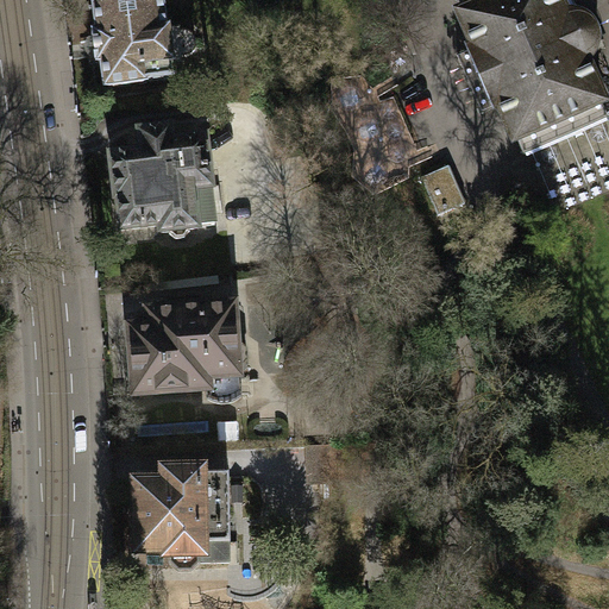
[(165,29),(162,0),(152,0),(93,7),(96,30),(92,31),(95,63),(100,62),(104,88),(148,82),(148,80),(174,77),(171,62),(182,61),(182,55),(190,52),(195,43),(192,37),(184,35),(179,33),(179,27),(165,29)]
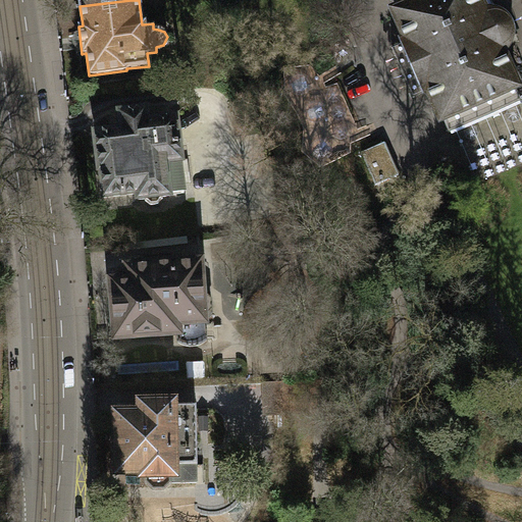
[(474,0),(384,0),(437,120),(513,87),(498,50),(505,39),(505,24),(492,14),(482,16),(474,0)]
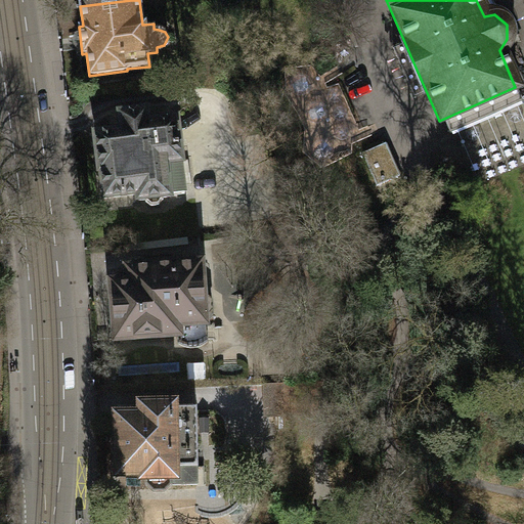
[(120,131),(94,132),(104,198),(136,194),(137,201),(144,200),(149,206),(159,206),(163,198),(169,198),(170,193),(183,194),(181,174),(190,172),(188,160),(179,161),(173,120),(147,125),(147,111),(119,115),(120,131)]
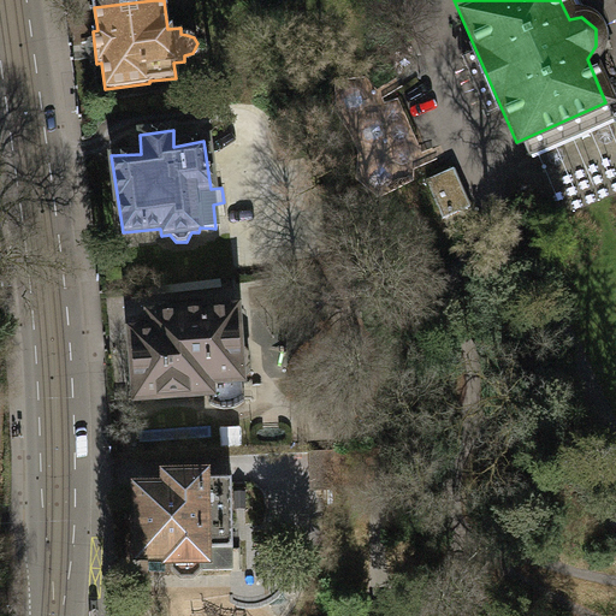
[(439,218),(467,206),(449,167),(422,179),(439,218)]
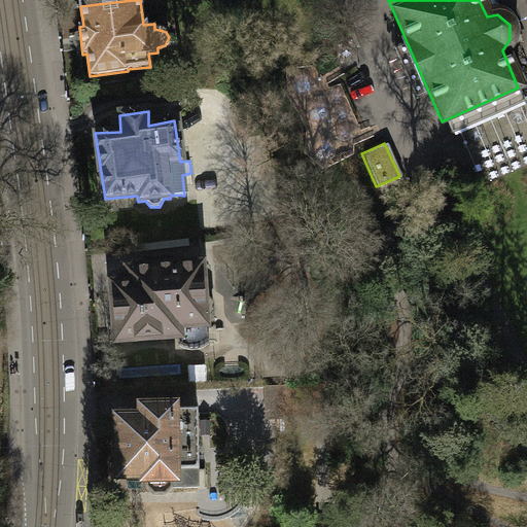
[(179,339),(180,346),(183,348),(187,349),(190,350),(197,350),(201,349),(205,347),(209,344),(208,325),(214,318),(214,303),(206,295),(203,265),(128,270),(129,283),(112,284),(116,343),(179,339)]
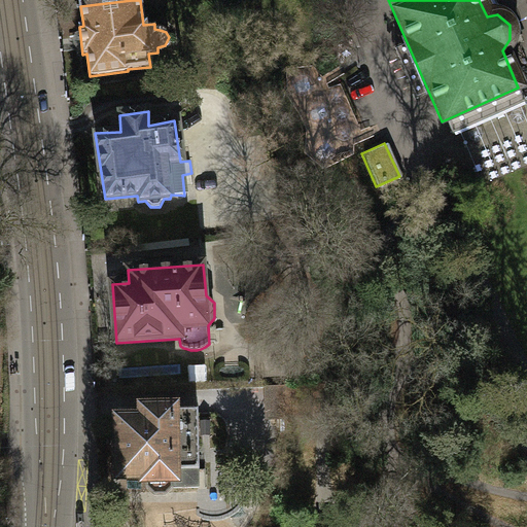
[(305,384),(264,385),(265,417),(307,416),(305,384)]
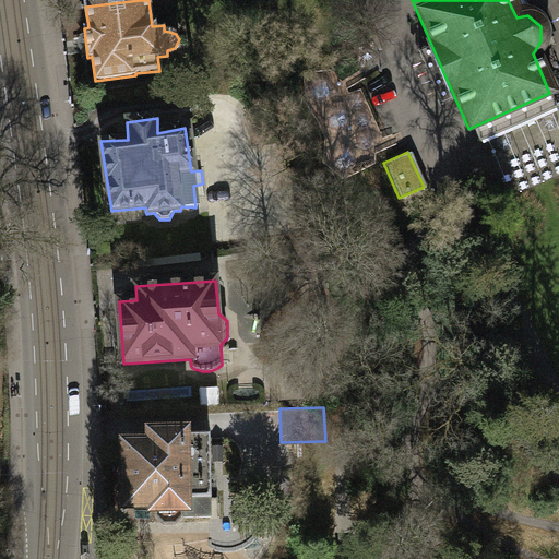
[(147,433),(147,444),(122,444),(123,507),(152,506),(152,518),(161,525),(173,525),(180,516),(207,516),(206,436),(180,436),(180,432),(147,433)]
